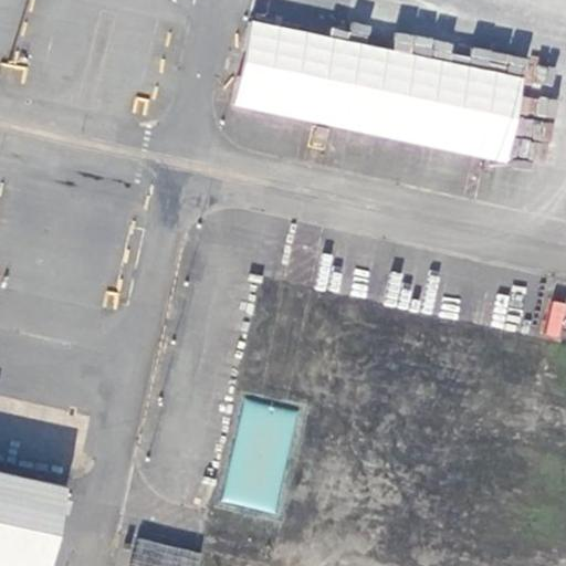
[(250,20),(233,108),(509,161),(528,59),(470,46),(396,33),(392,48),(250,20)]
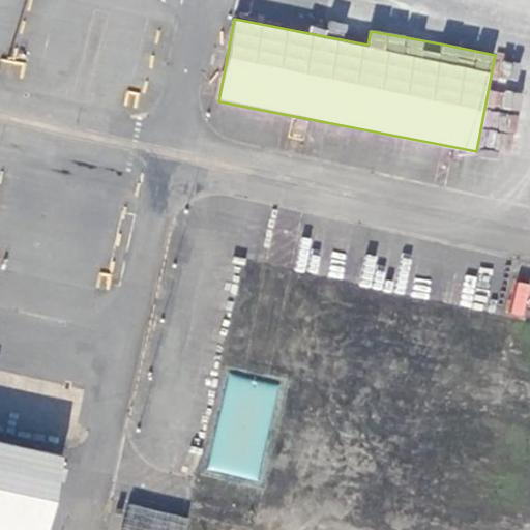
[(509,110),(510,92),(488,91),(486,130),(514,131),(514,110),(509,110)]
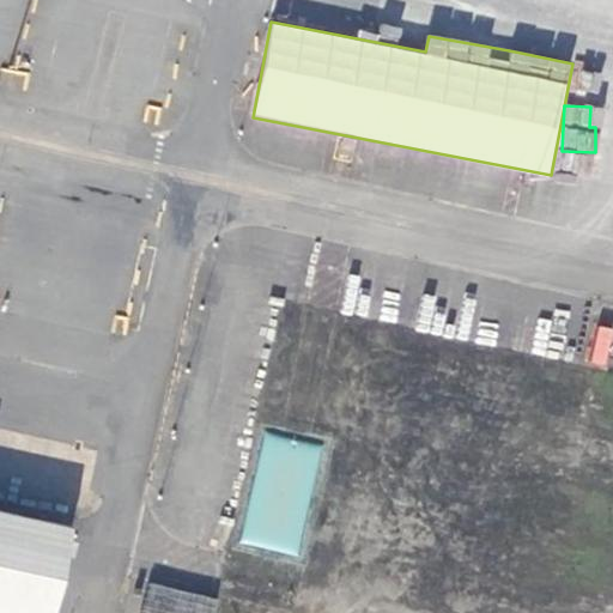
[(240,541),(297,554),(322,445),(266,431),(240,541)]
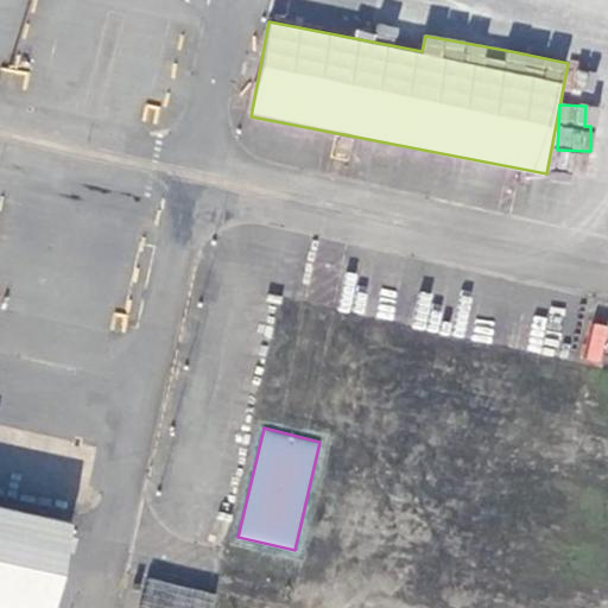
[(0,607),(46,607),(65,527),(0,511),(0,607)]
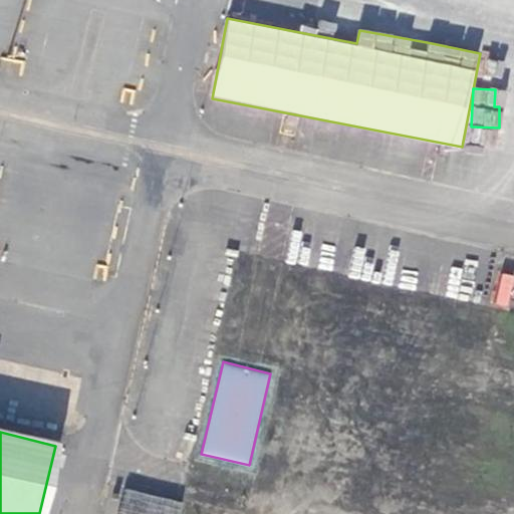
[(129,513),(178,513),(181,500),(127,492),(123,513),(129,513)]
